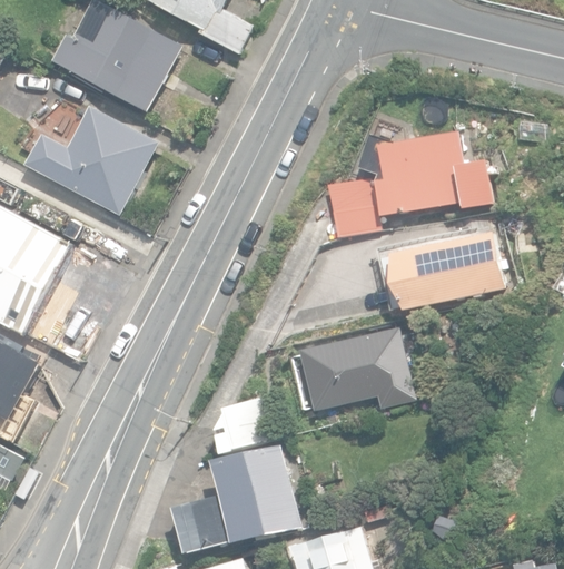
[(51,61),(147,113),(160,87),(169,92),(178,76),(169,71),(182,47),(97,0),(91,0),(72,37),(67,33),(51,61)]
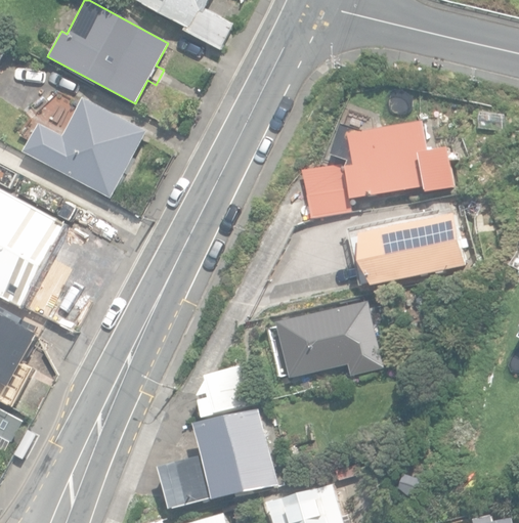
[(182,30),(219,48),(232,23),(204,8),(208,0),(136,0),(184,26),(182,30)]
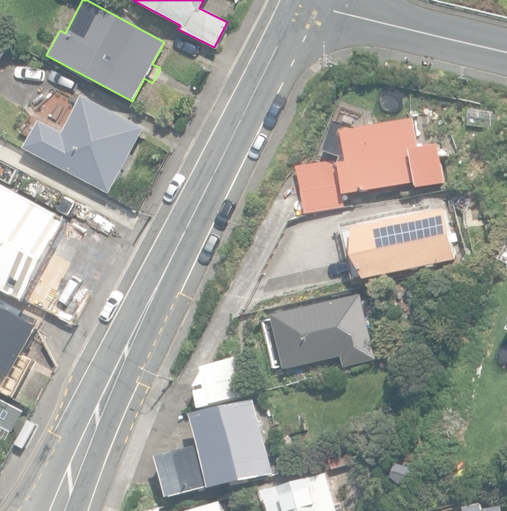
[(23,148),(107,192),(141,128),(80,96),(60,133),(37,120),(23,148)]
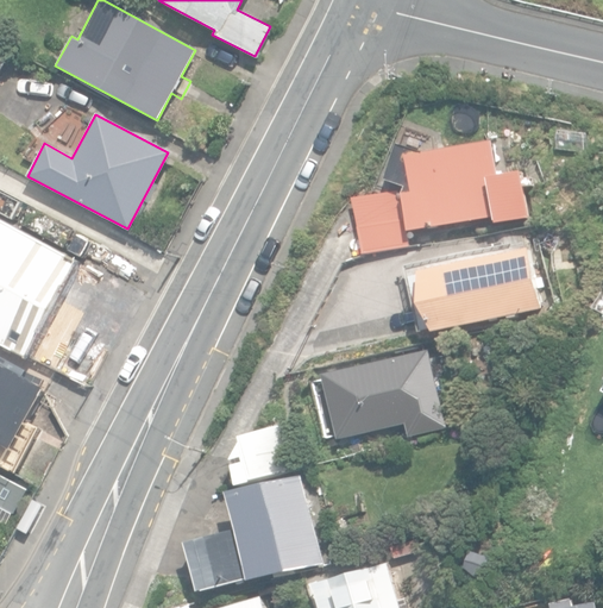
[(567,142),(584,145),(589,125),(572,121),(567,142)]
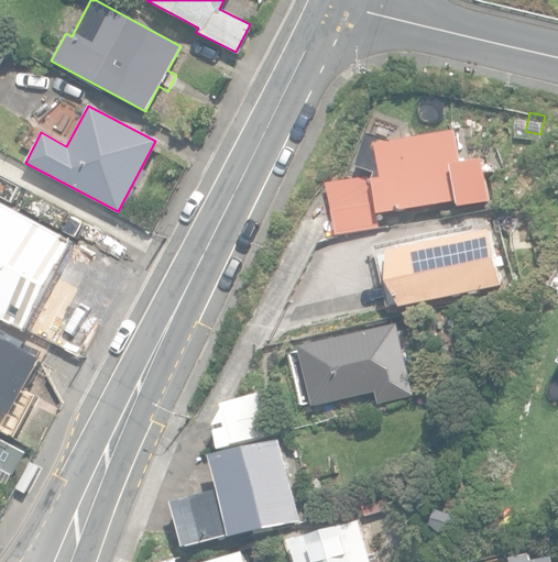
[(392,210),(393,213),(400,213),(400,210),(458,200),(458,207),(490,201),(484,173),(490,171),(489,162),(482,163),(481,158),(459,162),(453,131),(390,141),(368,132),(354,166),(372,173),(370,180),(375,213),(392,210)]
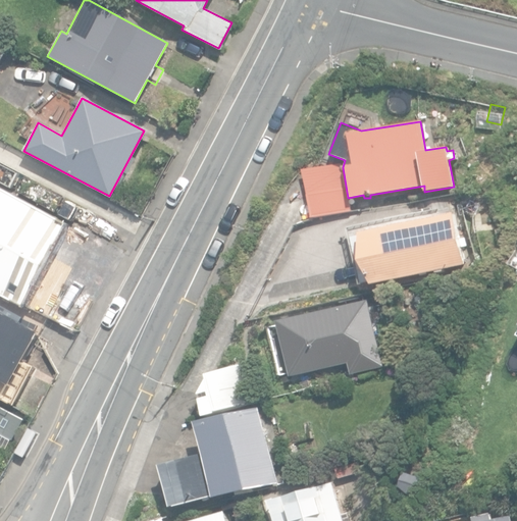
[(308,217),(346,210),(337,162),(299,169),(308,217)]
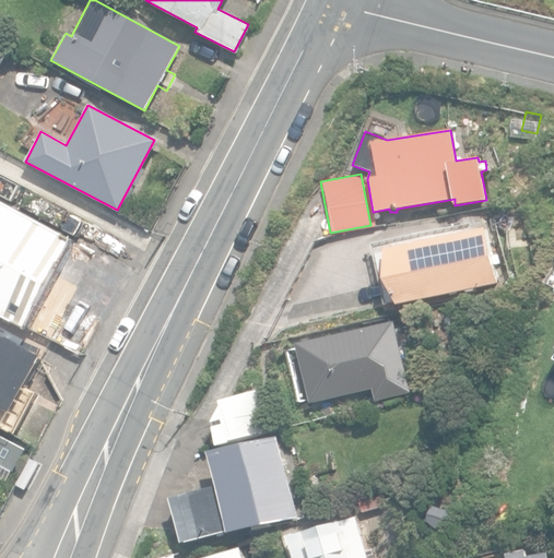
[(0,315),(25,329),(72,241),(0,201),(0,315)]
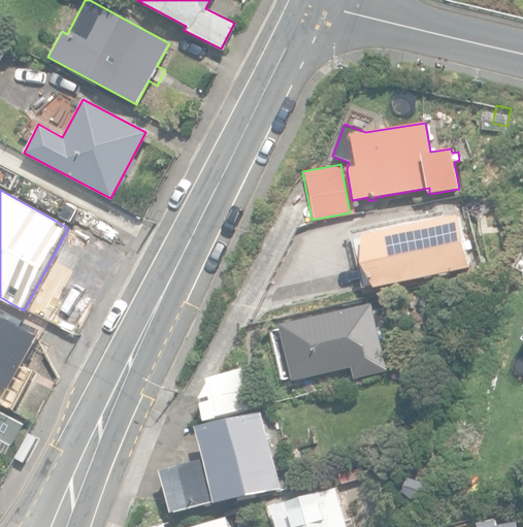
[(335,217),(338,231),(356,228),(353,213),(335,217)]
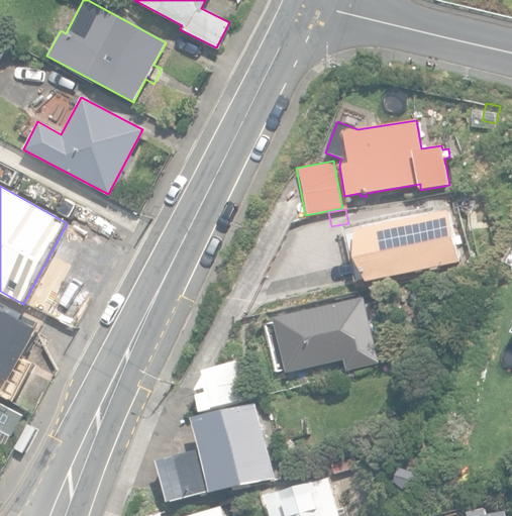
[(354,228),(367,282),(458,262),(454,243),(458,242),(456,235),(452,236),(446,209),(354,228)]
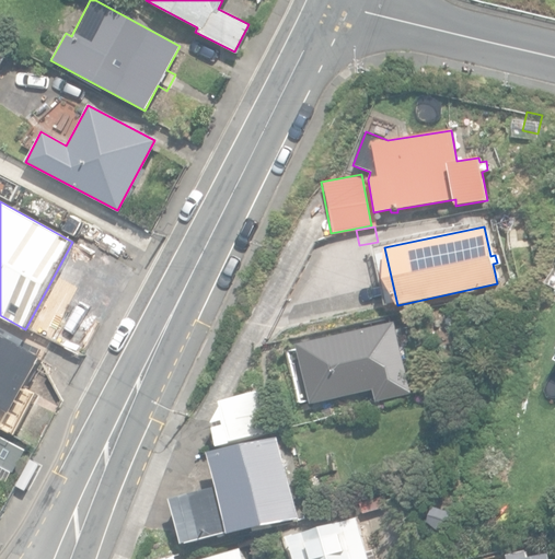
[(295,342),(309,404),(371,389),(374,402),(409,393),(392,319),(351,329),(349,322),(326,326),(328,335),(295,342)]
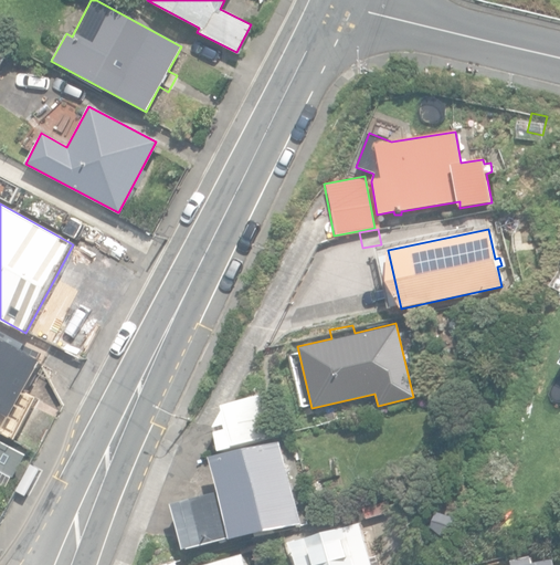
[(0,431),(12,438),(34,398),(24,393),(42,361),(0,338),(0,431)]
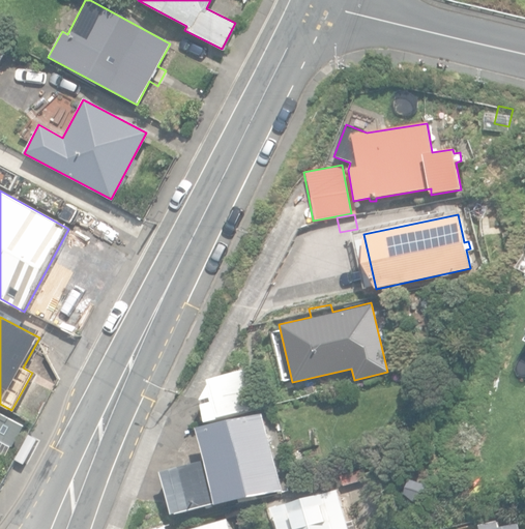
[(199,397),(205,419),(261,403),(249,366),(208,380),(199,397)]
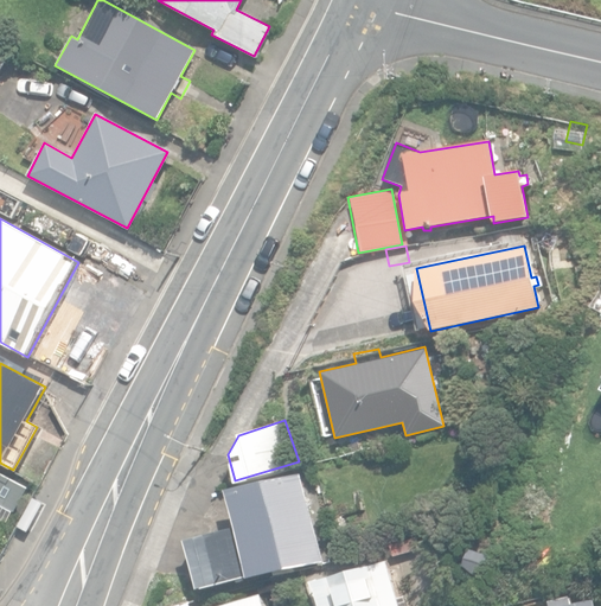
[(185,540),(198,589),(251,575),(251,578),(320,561),(296,473),(230,491),(238,525),(185,540)]
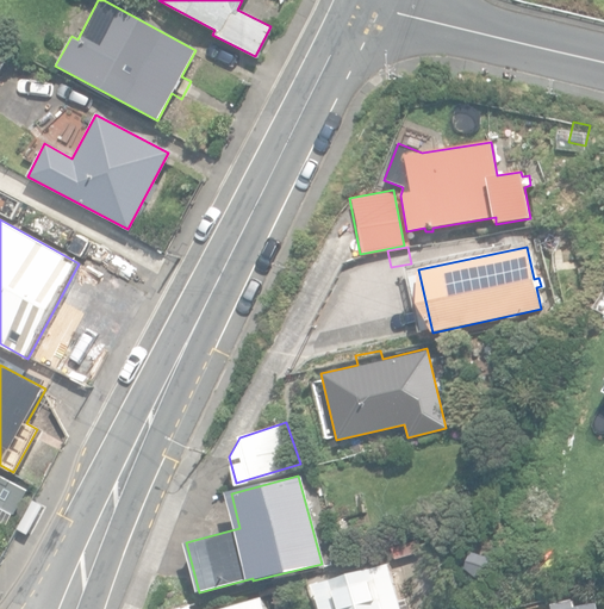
[(311,583),(318,608),(399,608),(386,561),(311,583)]
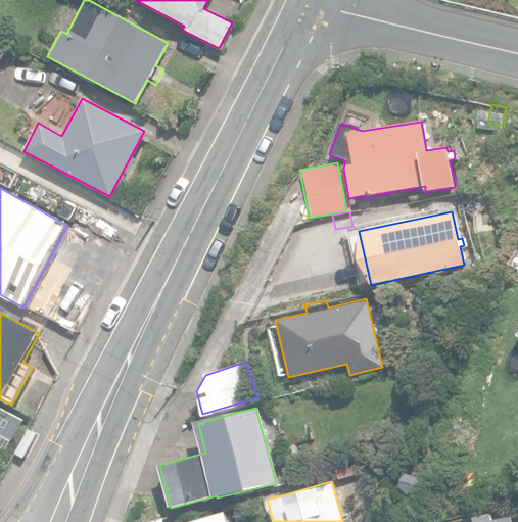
[(146,521),(228,521),(225,511),(187,521),(160,521),(159,518),(146,521)]
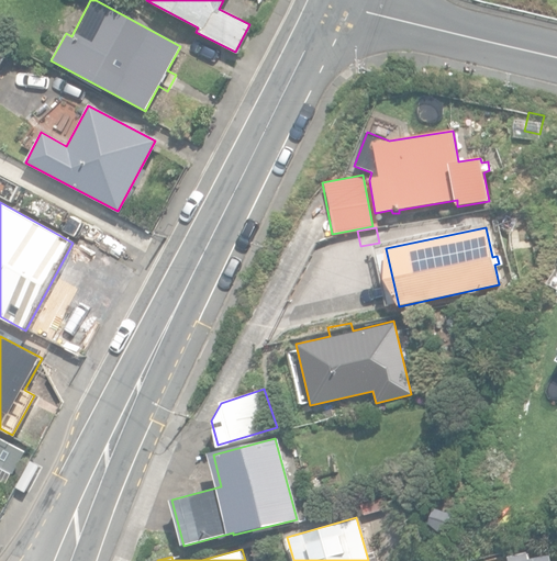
[(546,560),(545,554),(525,559),(523,551),(505,556),(505,560),(546,560)]
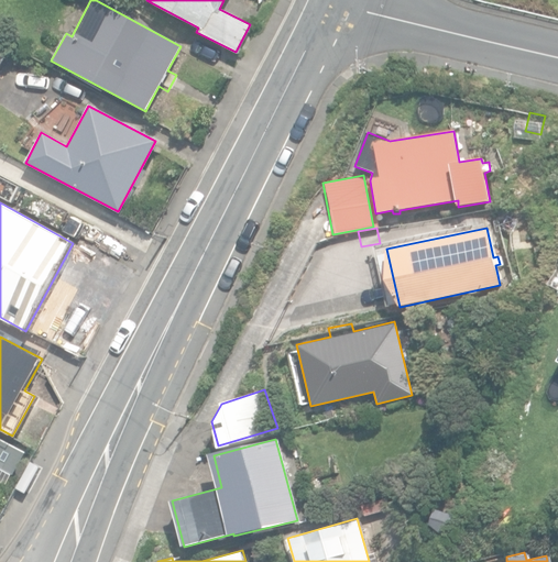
All buildings are outlined.
